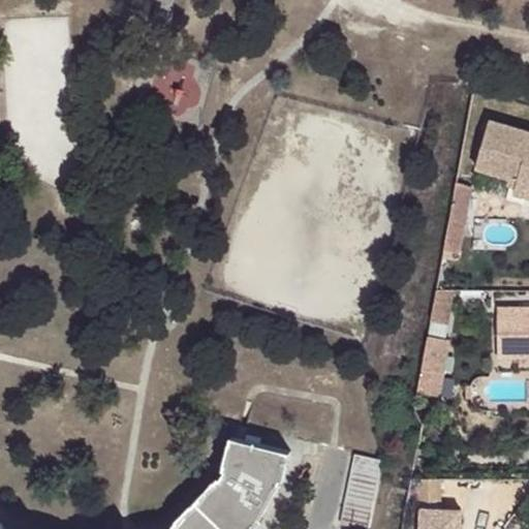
[(528,130),(493,119),(478,166),(522,180),(528,182),(528,130)]
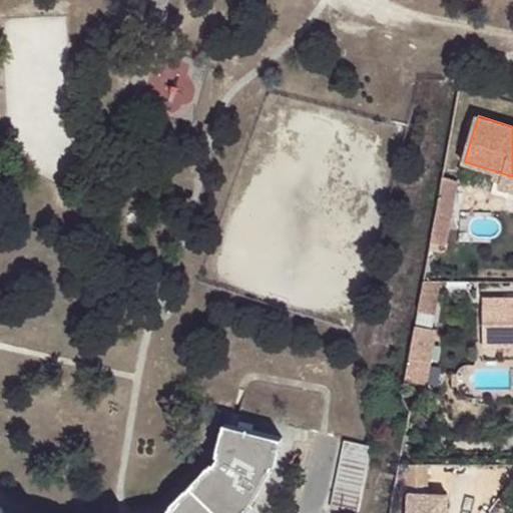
[(512,176),(506,174),(502,186),(512,189),(512,176)]
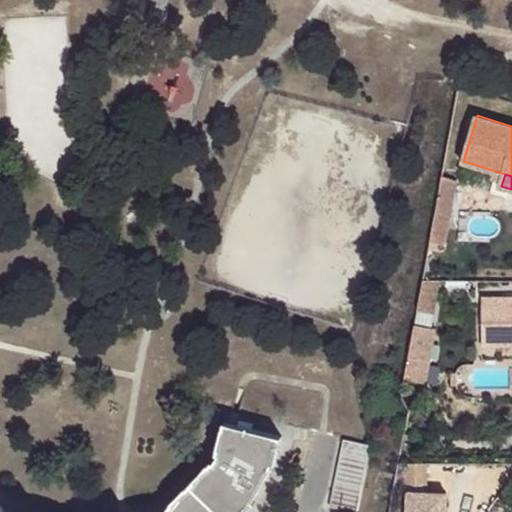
[(443,250),(460,182),(443,178),(425,246),(443,250)]
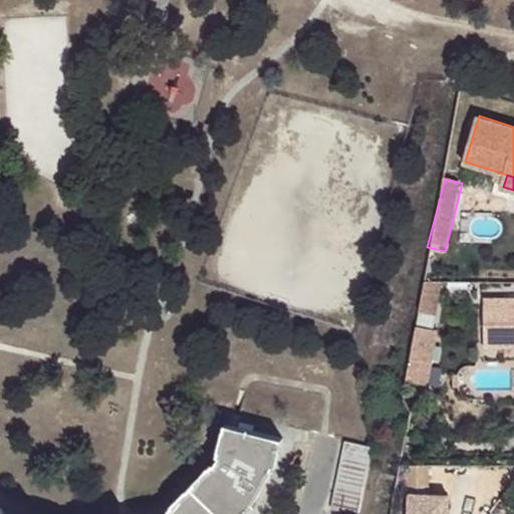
[(431,281),(417,358),(436,362),(442,329),(437,328),(446,281),(431,281)]
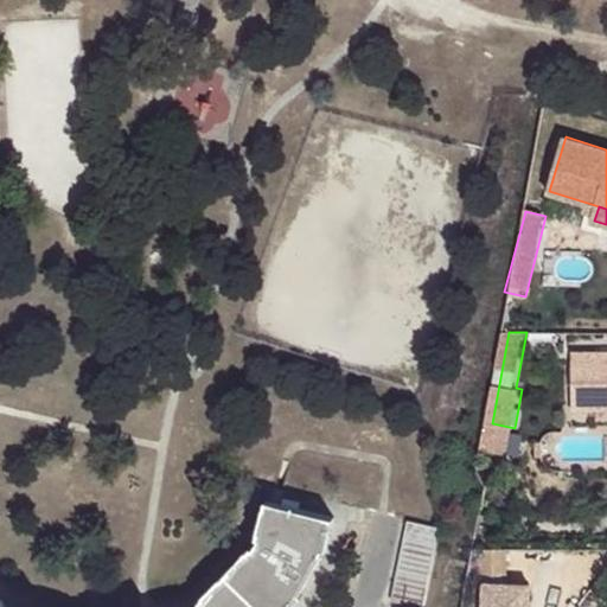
[(579,402),(606,402),(606,342),(580,342),(579,402)]
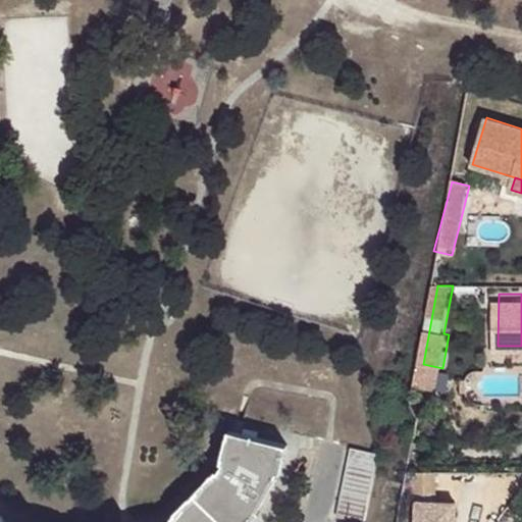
[(209,475),(190,496),(218,521),(247,521),(255,515),(252,512),(272,475),(275,475),(282,447),(224,431),(216,464),(209,475)]
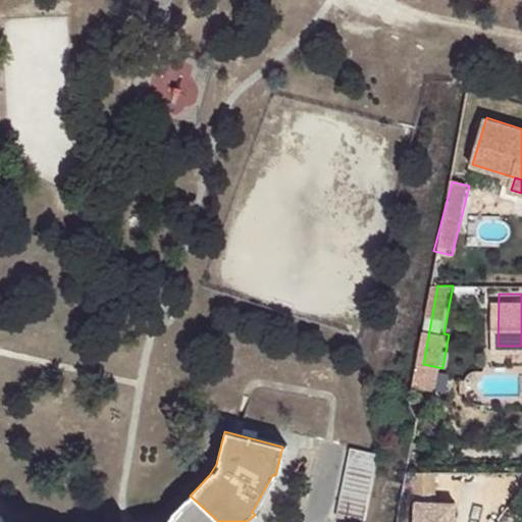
[(345,448),(330,514),(359,521),(373,454),(345,448)]
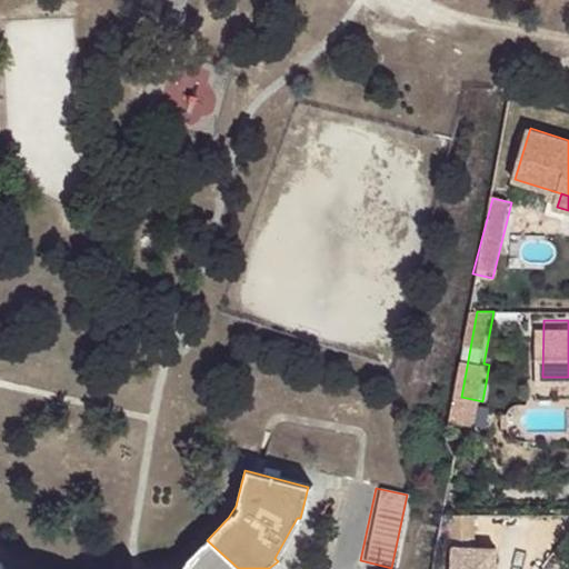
[(450,507),(443,538),(480,539),(481,508),(450,507)]
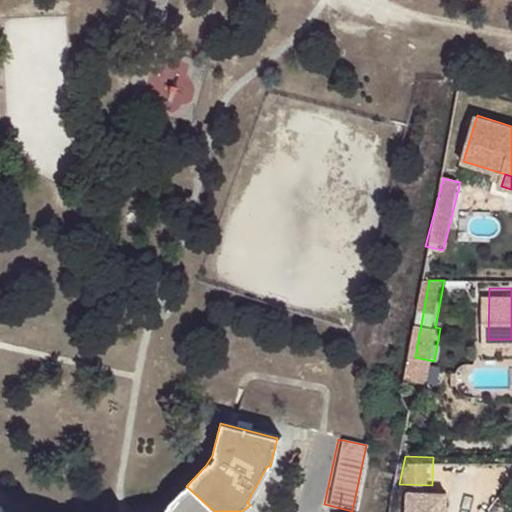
[(157,511),(214,511),(186,486),(164,508),(157,511)]
